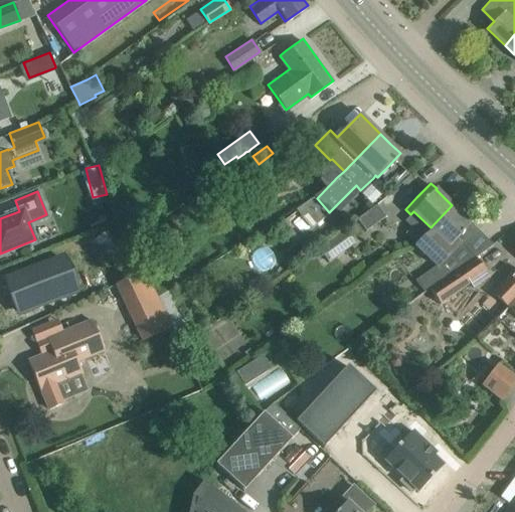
[(317,198),(315,195),(297,207),(303,216),(308,212),(317,223),(329,212),(317,198)]
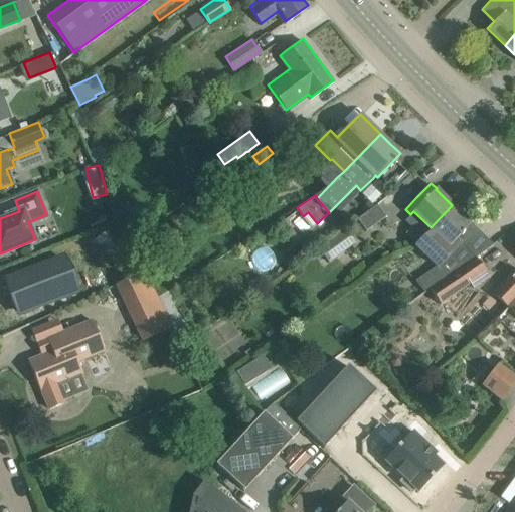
[(376,202),(356,216),(365,229),(385,215),(376,202)]
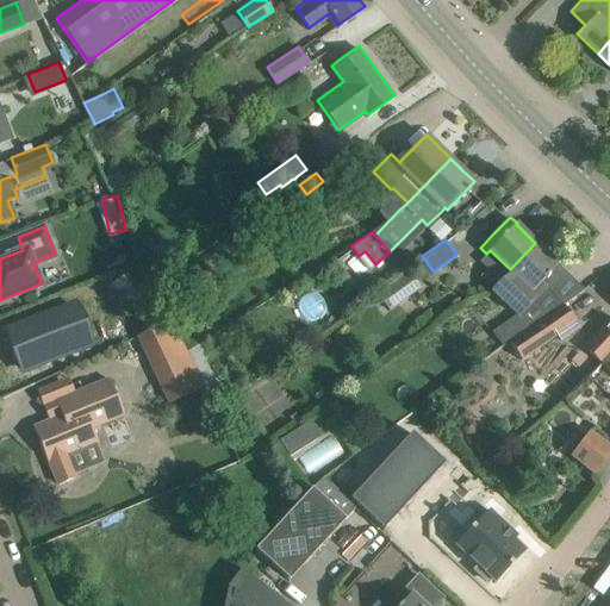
[(492,287),(490,289),(491,289),(517,314),(516,316),(524,328),(527,330),(537,322),(545,317),(564,304),(547,285),(564,268),(556,261),(555,262),(535,243),(510,269),(492,287)]
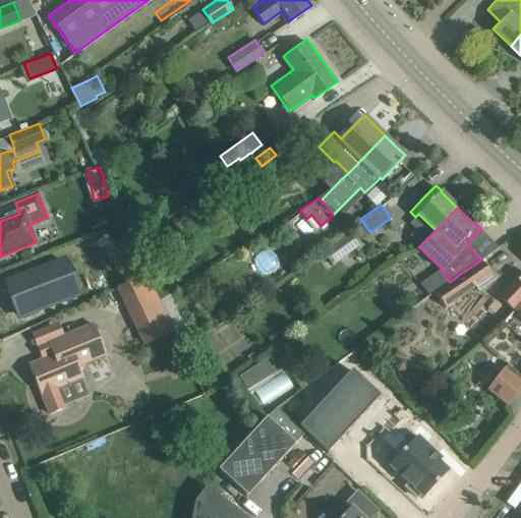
[(292,227),(286,232),(296,243),(302,238),(292,227)]
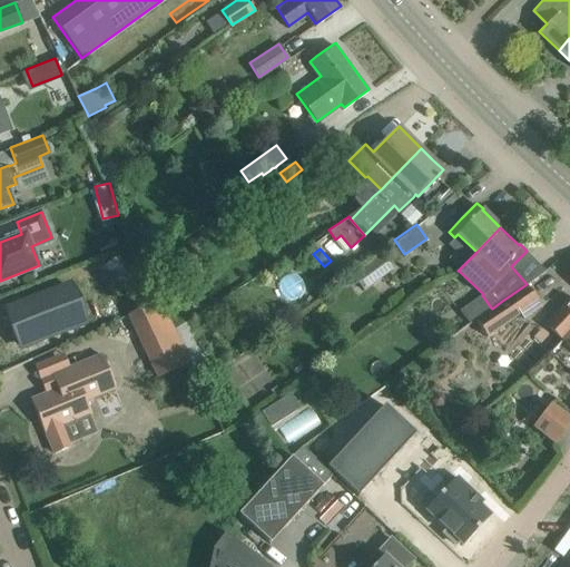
[(379,252),(352,272),(363,289),(391,269),(379,252)]
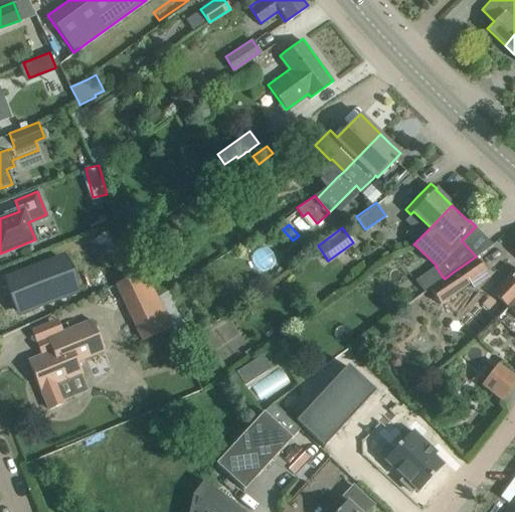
[(63,257),(7,279),(19,310),(75,288),(63,257)]
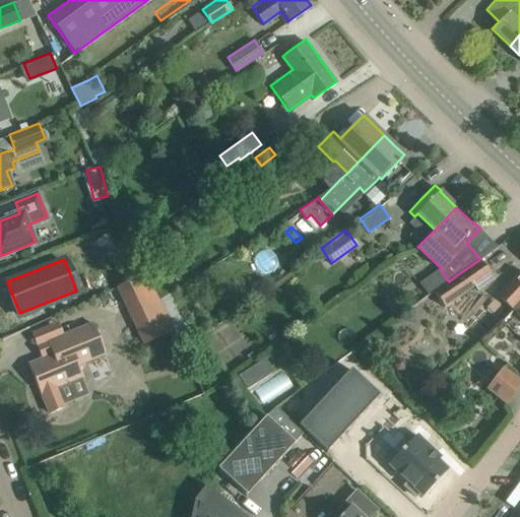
[(438,267),(419,281),(427,294),(447,279),(440,269),(438,267)]
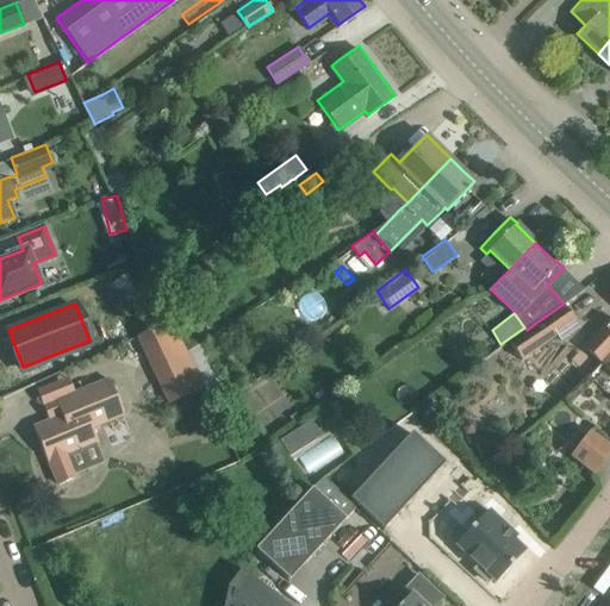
[(601,362),(602,361),(609,350),(609,314),(583,345),(601,362)]
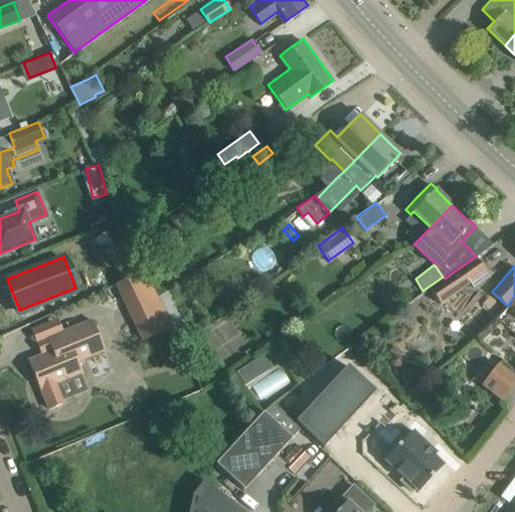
[(445,279),(430,289),(440,302),(470,281),(460,268),(454,272),(445,279)]
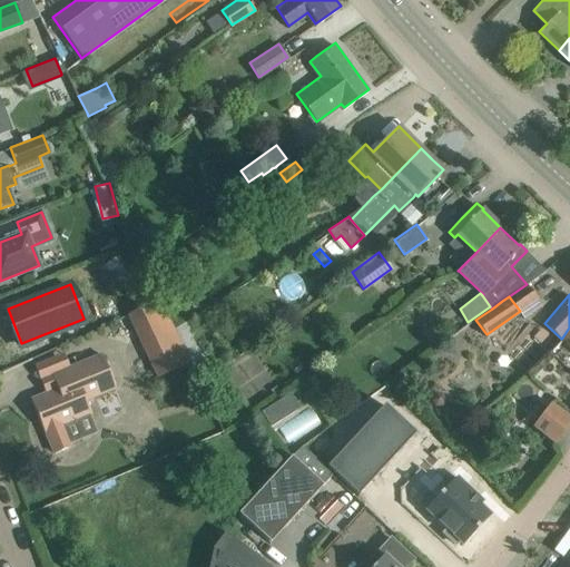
[(158,297),(127,313),(158,375),(189,360),(176,330),(158,297)]
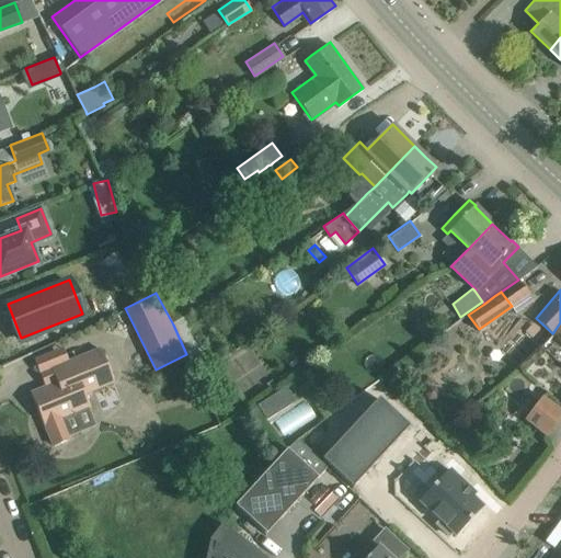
[(57,380),(31,391),(44,424),(45,424),(54,444),(69,437),(61,418),(90,406),(84,393),(114,380),(100,346),(52,367),(57,380)]
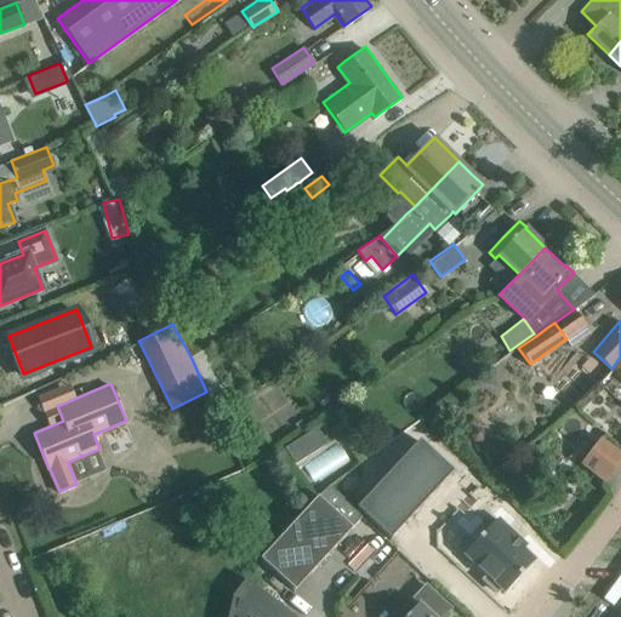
[(315,427),(285,446),(295,462),(326,443),(315,427)]
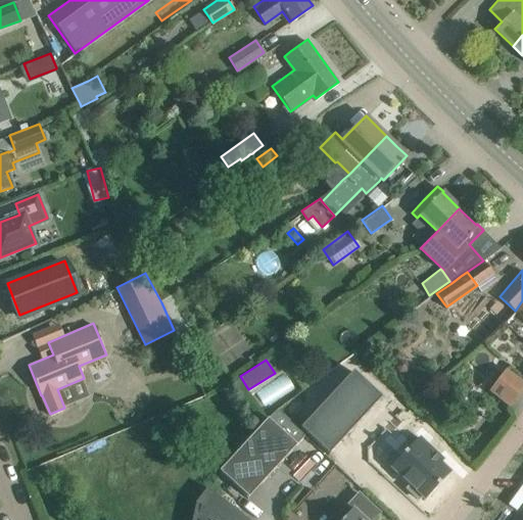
[(488,390),(510,407),(522,388),(522,380),(506,368),(488,390)]
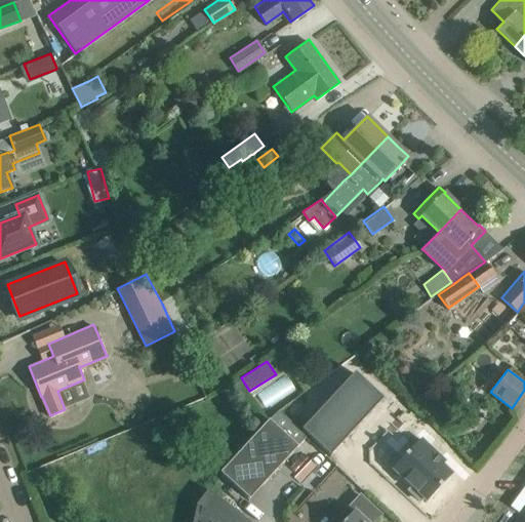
[(300,427),(329,454),(382,398),(355,370),(300,427)]
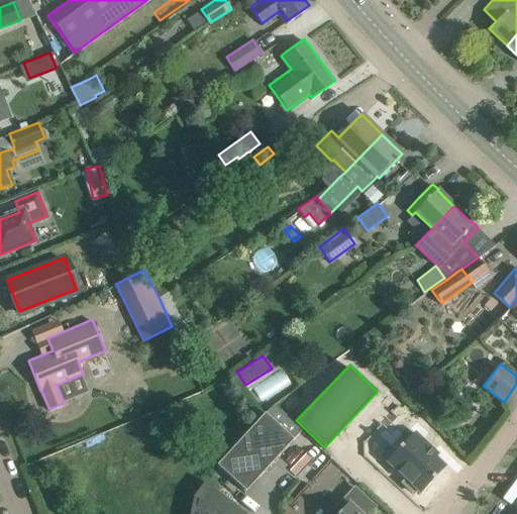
[(244,491),(293,438),(264,412),(216,465),(243,490),(244,491)]
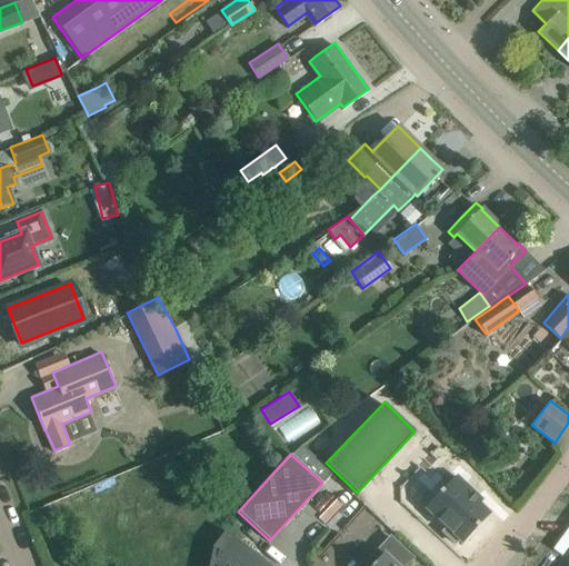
[(450,483),(419,516),(439,535),(436,538),(448,550),(451,547),(455,550),(483,520),(461,500),(465,497),(450,483)]
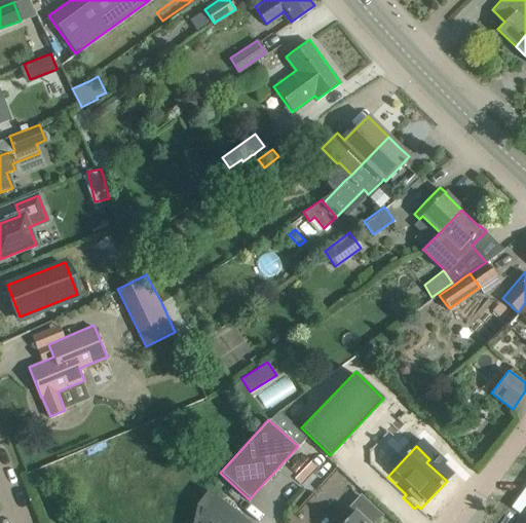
[(193,522),(250,522),(209,490),(198,503),(193,522)]
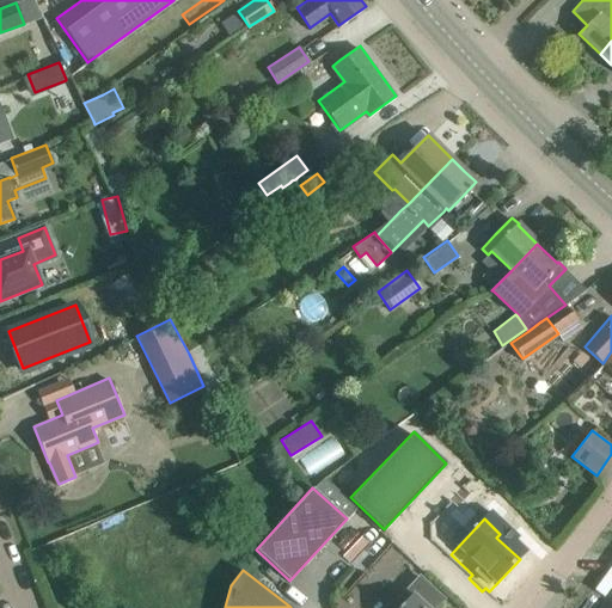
[(434,607),(444,597),(420,575),(392,603),(397,607),(434,607)]
